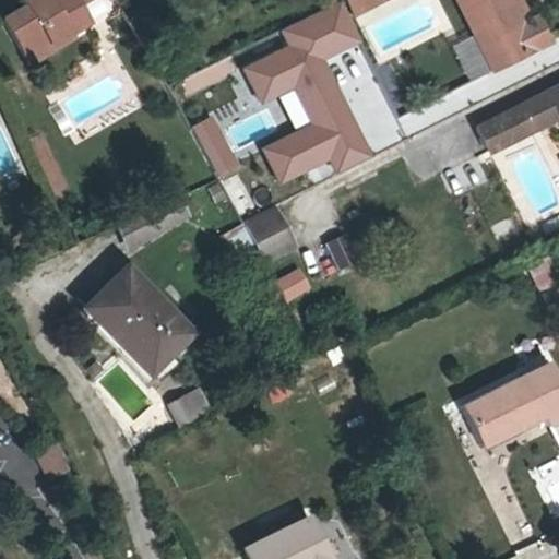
[(55,50),(87,30),(93,26),(84,11),(100,0),(42,0),(30,8),(33,12),(9,26),(30,60),(51,47),(55,50)]
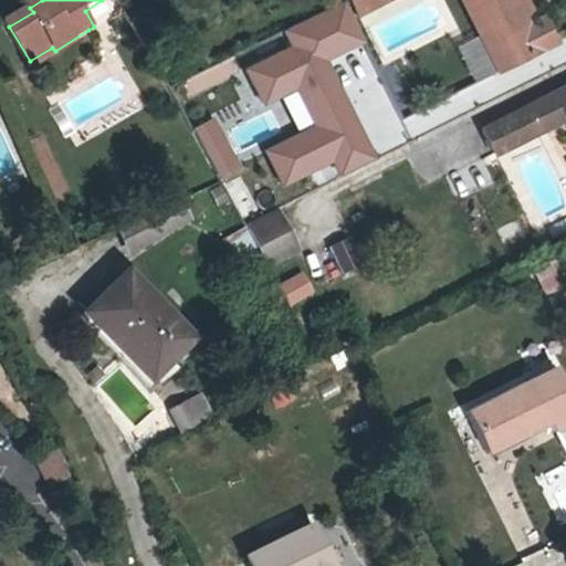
[(368,48),(345,0),(343,0),(280,30),(290,52),(252,70),(269,103),(297,90),(315,128),(272,149),(287,184),(335,161),(341,174),(377,156),(334,63),(368,48)]
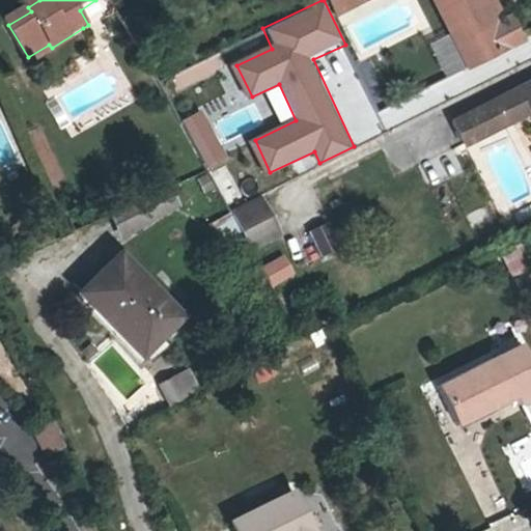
[(337,0),(336,1),(344,17),(376,0),(337,0)]
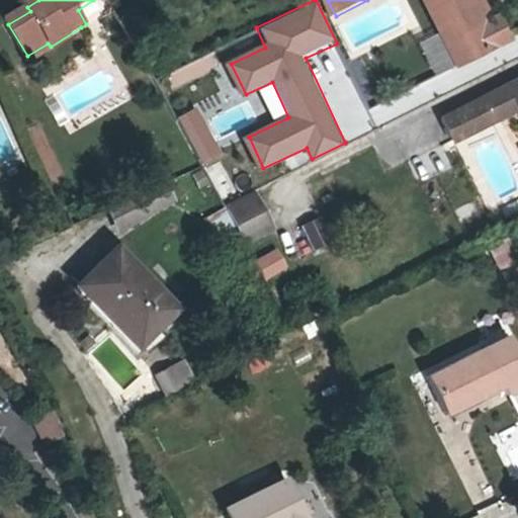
[(501,15),(493,18),(482,23),(470,0),(426,0),(456,62),(510,36),(501,15)]
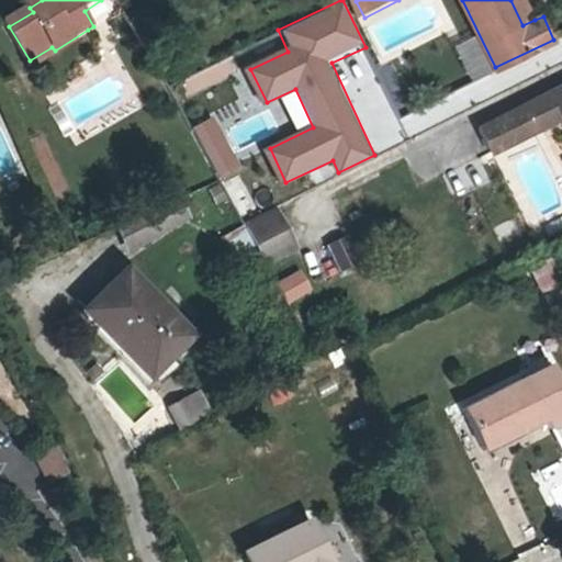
[(492,148),(535,127),(561,114),(561,83),(523,103),(480,124),(492,148)]
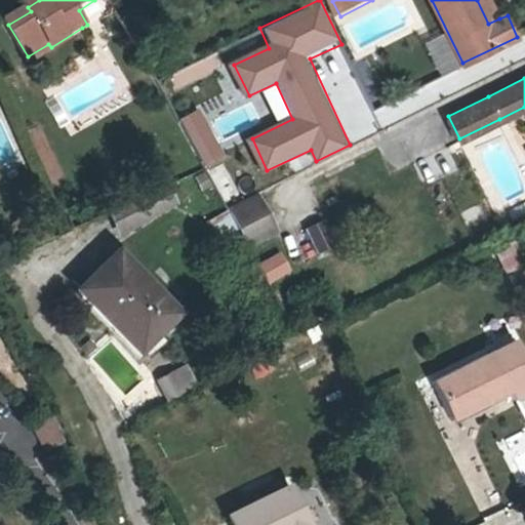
[(203,166),(224,154),(198,108),(176,120),(203,166)]
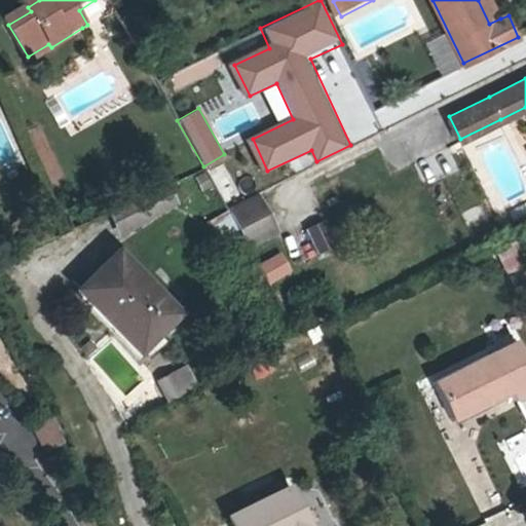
[(415,165),(426,187),(458,170),(446,148),(415,165)]
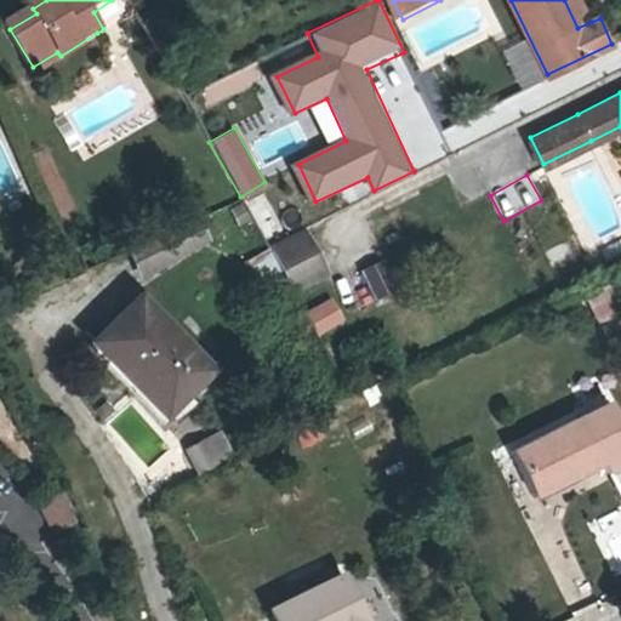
[(261,237),(281,226),(265,192),(244,201),(261,237)]
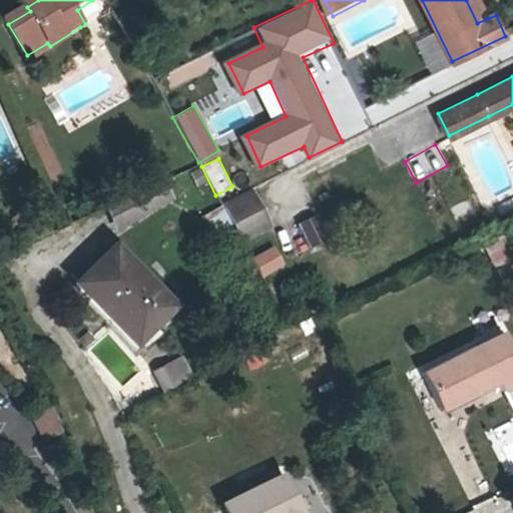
[(221,202),(242,242),(272,228),(251,187),(221,202)]
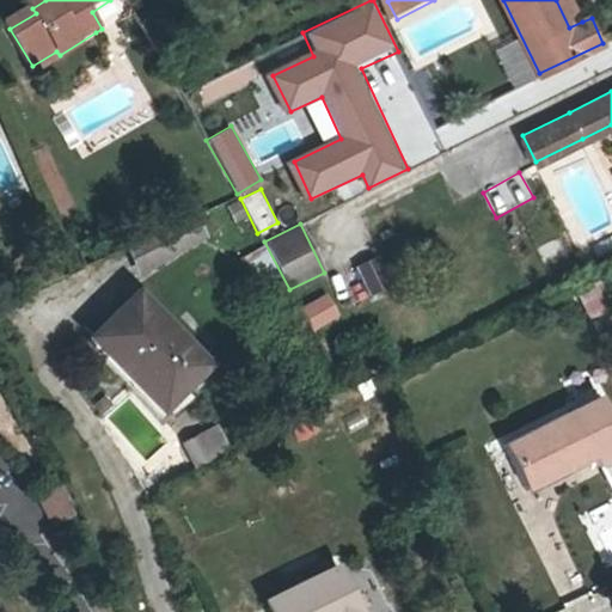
[(243,256),(255,280),(275,269),(263,245),(243,256)]
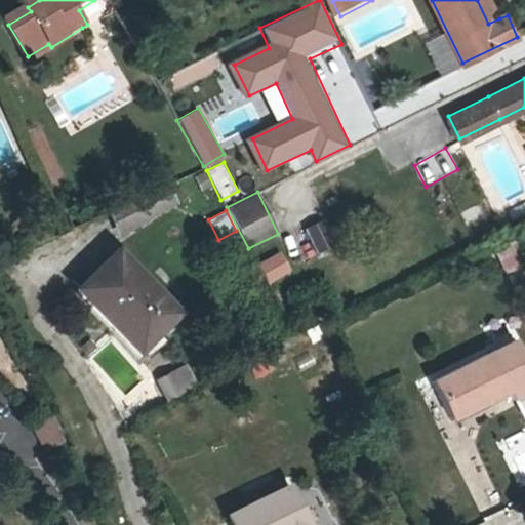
[(304,229),(318,254),(338,244),(325,217),(304,229)]
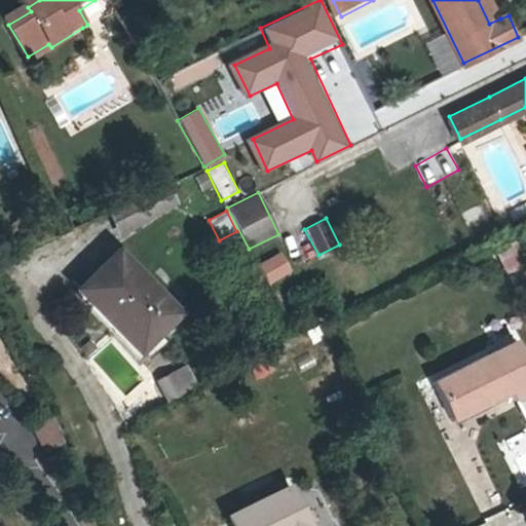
[(107,316),(113,312),(141,342),(175,309),(118,248),(78,286),(107,316)]
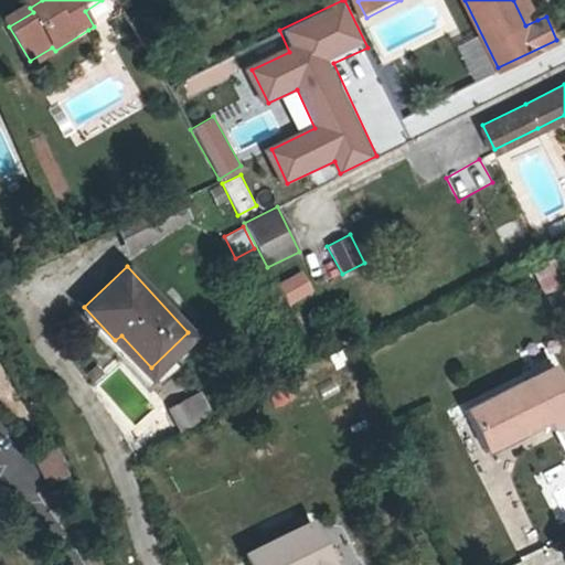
[(301,270),(277,285),(290,307),(315,292),(301,270)]
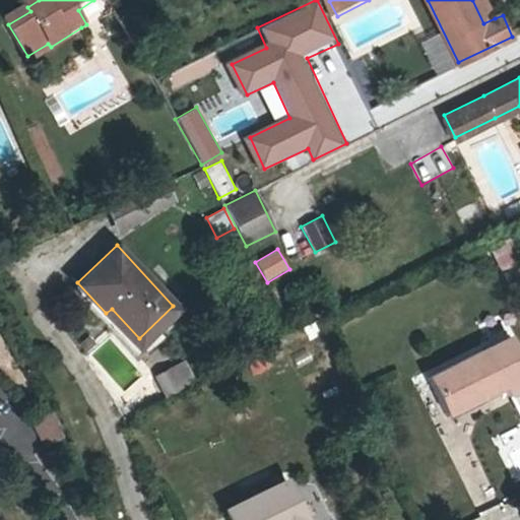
[(514,368),(519,379),(519,377),(519,328),(517,322),(439,363),(457,398),(514,368)]
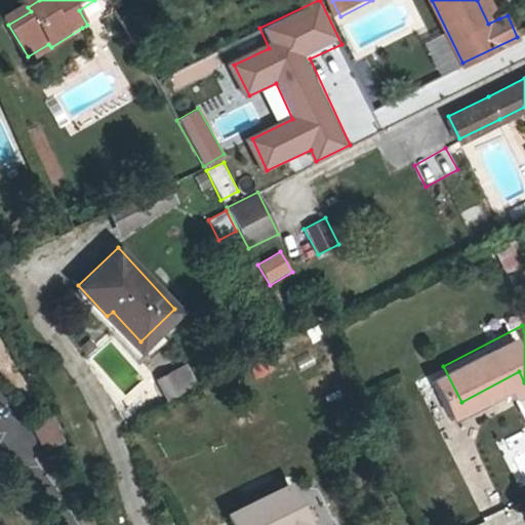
[(187,363),(155,379),(166,402),(198,386),(187,363)]
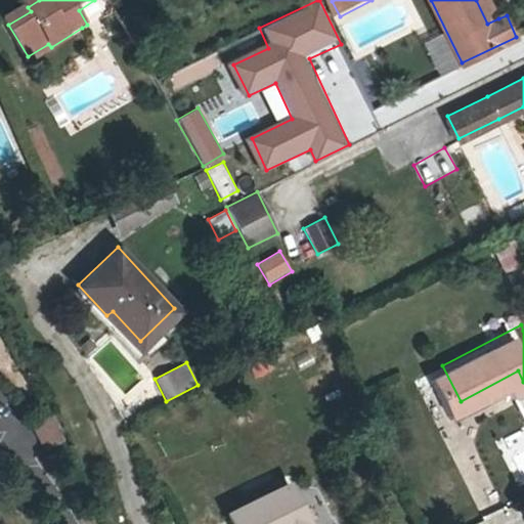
[(47,449),(64,439),(50,415),(34,425),(47,449)]
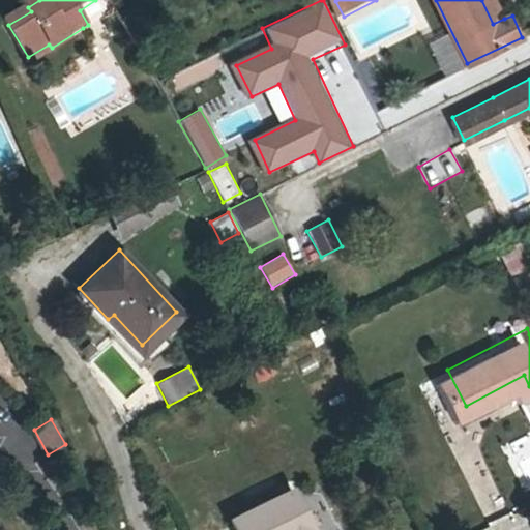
[(237,529),(320,529),(301,489),(234,521),(237,529)]
